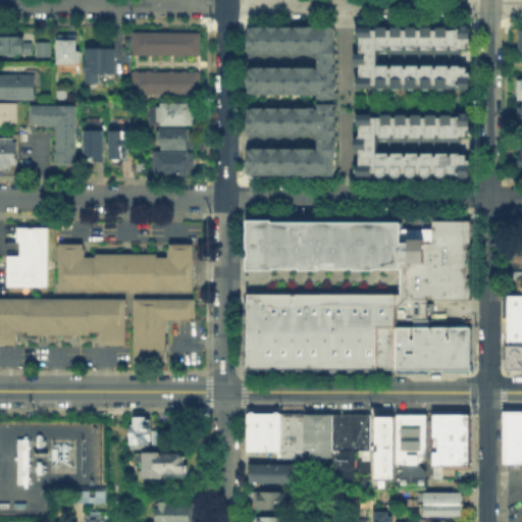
[(336,31),(336,52),(335,77),(335,98),(321,98),(321,95),(303,95),(284,95),(269,95),(252,95),(252,70),(319,71),(319,54),(252,54),(252,31),(270,31),(284,31),(302,31),(320,31),(336,31)]
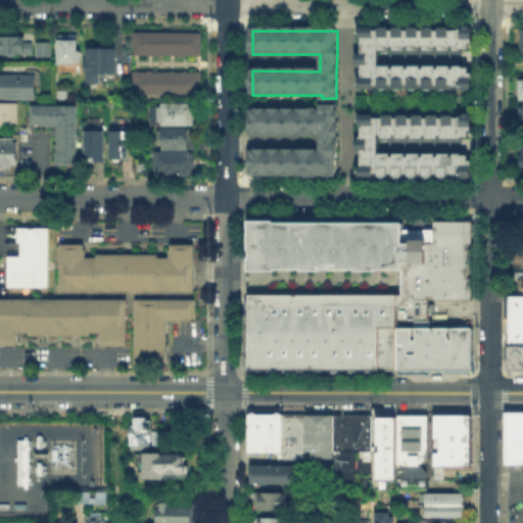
[(471,32),(471,51),(380,51),(380,68),(470,69),(470,89),(441,89),(426,89),(411,89),(395,89),(380,89),(362,88),(362,57),(362,32),(381,32),(395,31),(411,32),(426,32),(440,32),(471,32)]
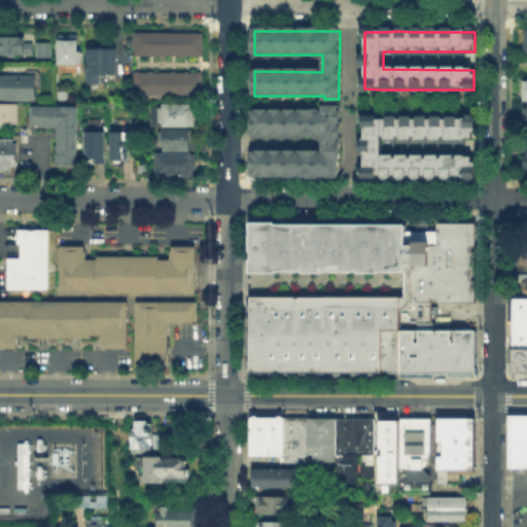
[(137,34),(204,34),(204,59),(136,58),(137,34)]
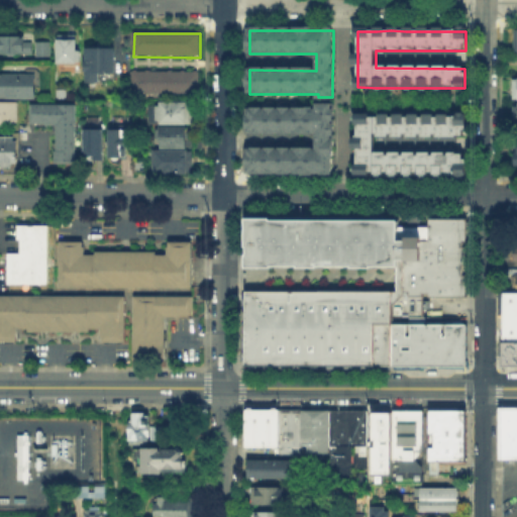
[(0,55),(0,37),(24,38),(24,55),(0,55)]
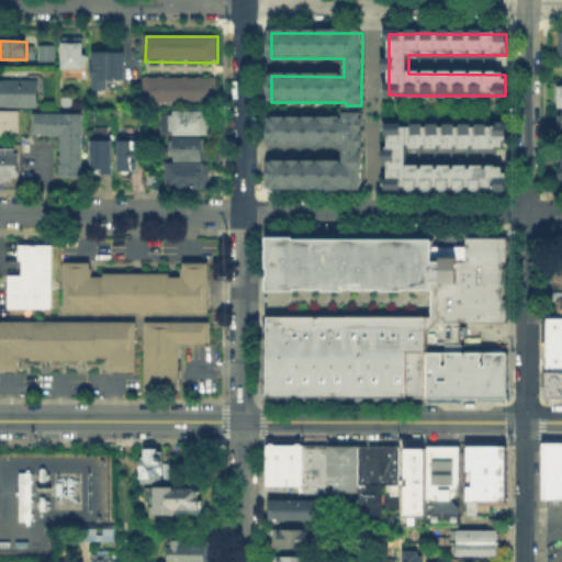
[(63,68),(63,42),(87,42),(87,69),(63,68)]
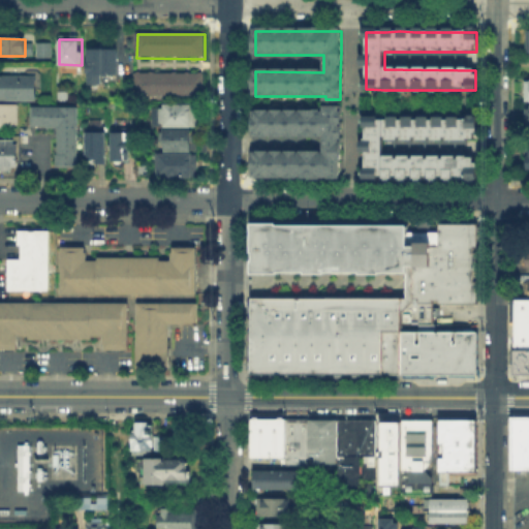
[(36,59),(36,43),(50,43),(50,59),(36,59)]
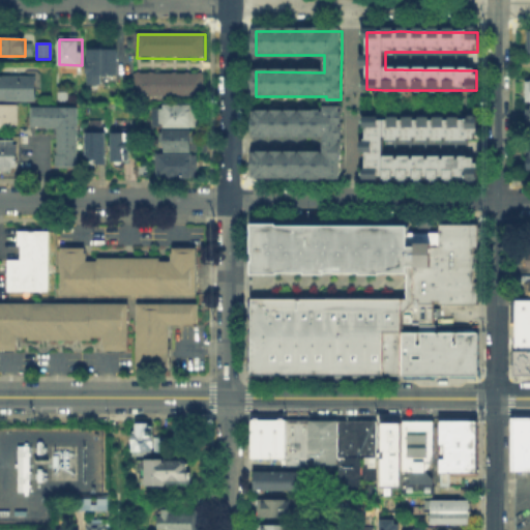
[(117,52),(117,76),(102,76),(102,85),(90,85),(90,52),(117,52)]
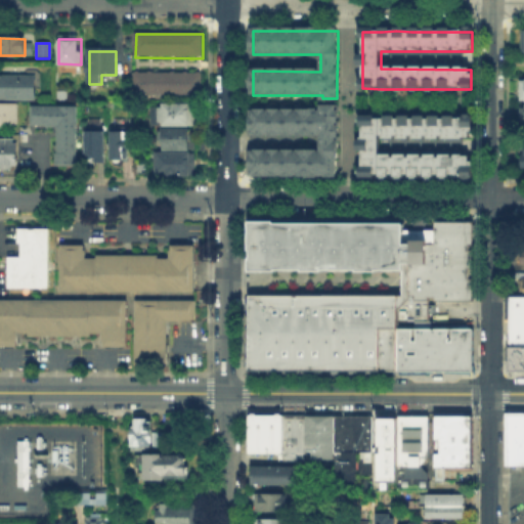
[(136,73),(203,74),(203,97),(136,97),(136,73)]
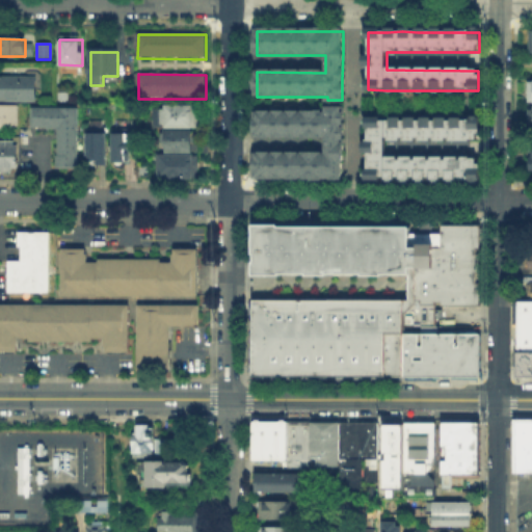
[(0,100),(0,77),(37,77),(37,101),(0,100)]
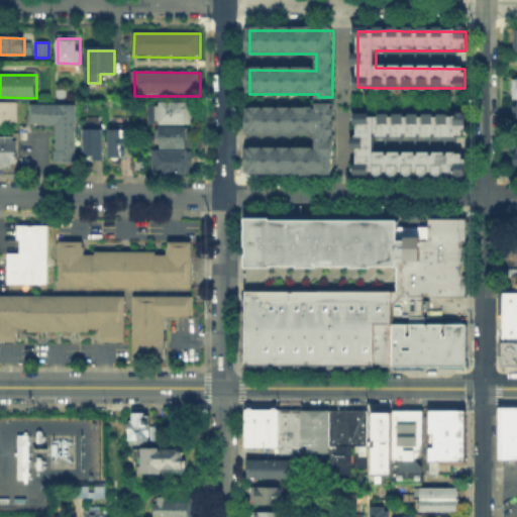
[(159,122),(159,103),(188,103),(188,122),(159,122)]
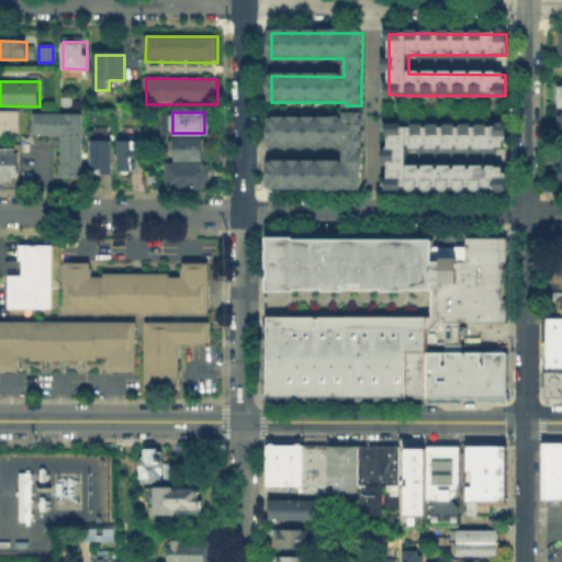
[(0,136),(0,113),(20,114),(20,136),(0,136)]
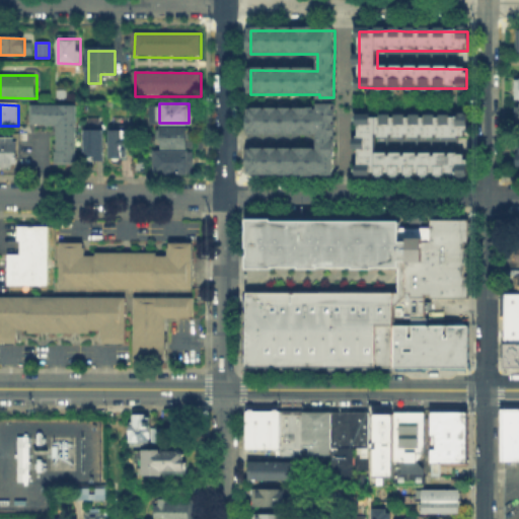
[(35,128),(35,107),(76,107),(76,164),(57,164),(57,129),(35,128)]
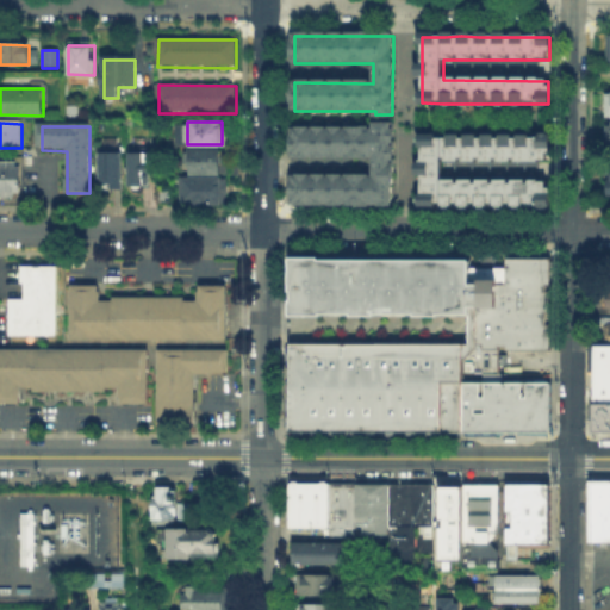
[(392,130),(392,157),(392,182),(392,206),(371,205),(354,205),(331,205),(313,205),(296,205),(296,176),(372,178),(372,159),(294,157),(294,130),(316,130),(332,130),(354,130),(373,130),(392,130)]
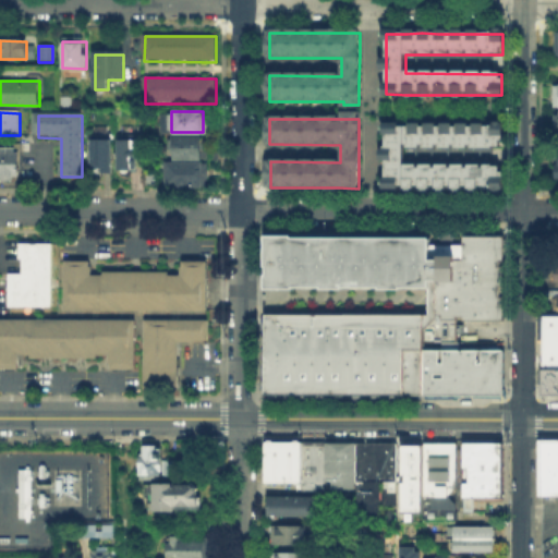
[(502,128),(502,148),(404,147),(404,167),(497,167),(497,172),(502,172),(502,189),(469,189),(453,189),(438,189),(422,189),(405,189),(385,189),(385,153),(385,128),(412,128),(427,128),(444,128),(459,128),(475,128),(502,128)]
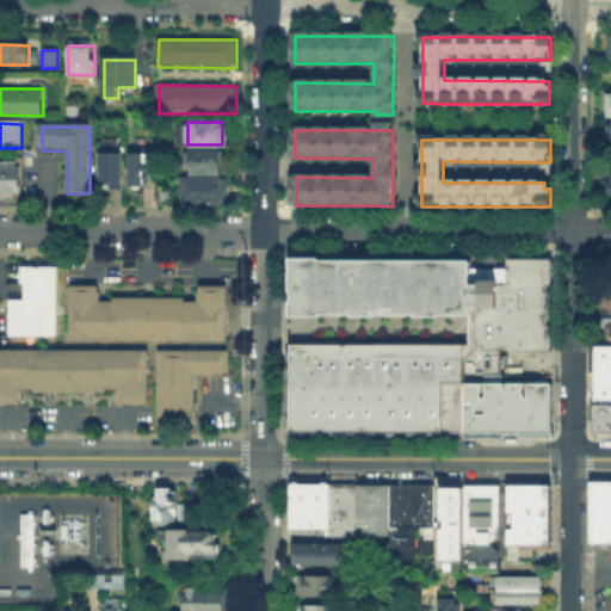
[(123,143),(123,191),(103,191),(103,143),(123,143)]
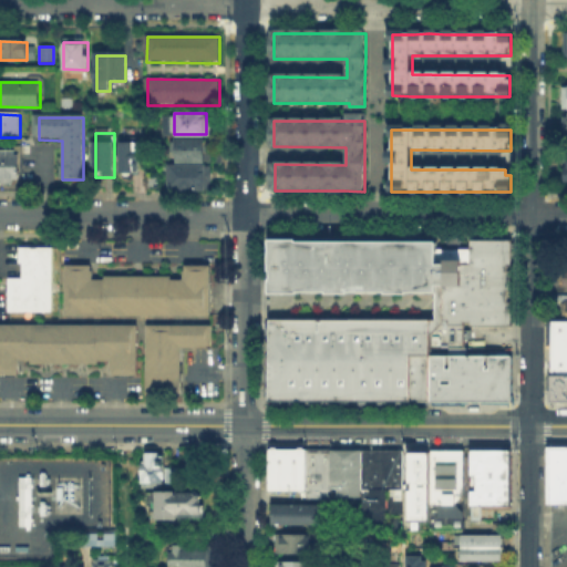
[(174,161),(174,140),(207,140),(207,161),(174,161)]
